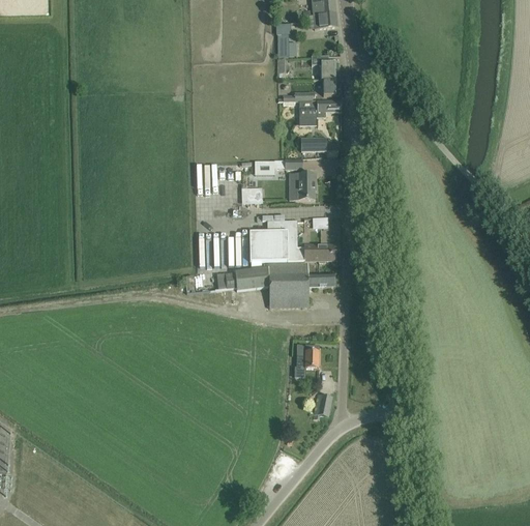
[(311,0),(312,6),(313,13),(336,11),(335,0),(311,0)]
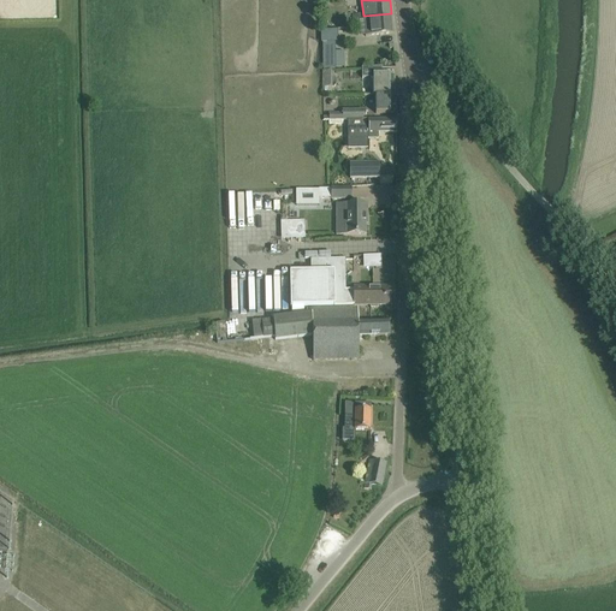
[(392,30),(391,13),(363,16),(359,17),(361,33),(392,30)]
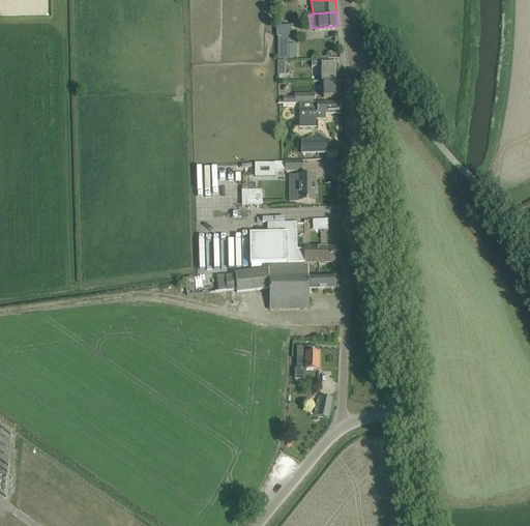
[(277,56),(277,57),(287,57),(288,57),(288,33),(277,33),(277,56)]
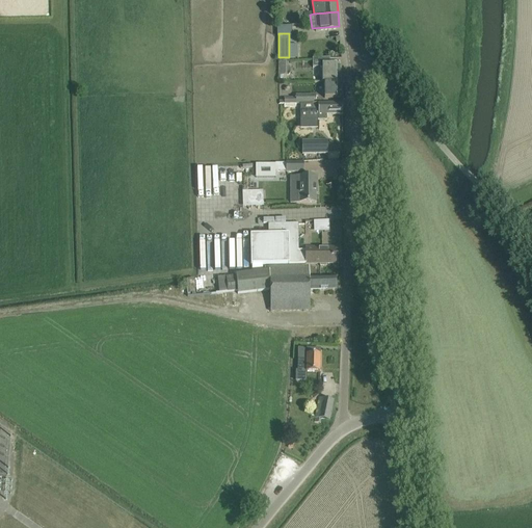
[(278,61),(277,71),(288,72),(290,72),(291,70),(291,64),(290,62),(288,62),(288,57),(278,57),(278,61)]
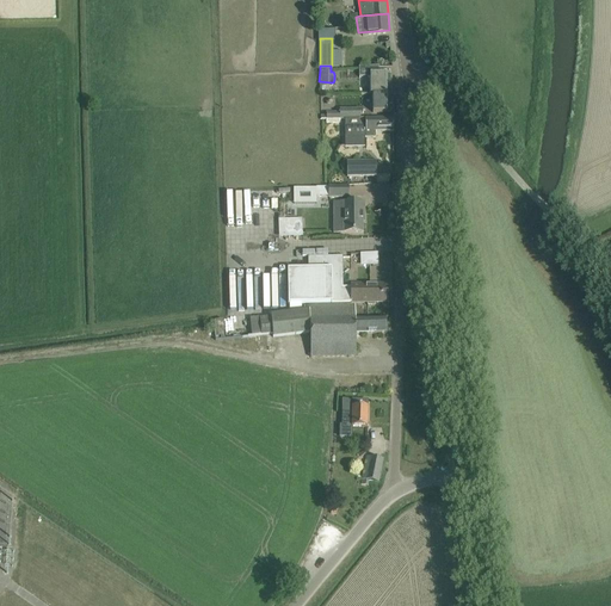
[(392,69),(378,70),(370,70),(370,90),(374,90),(392,88),(392,69)]
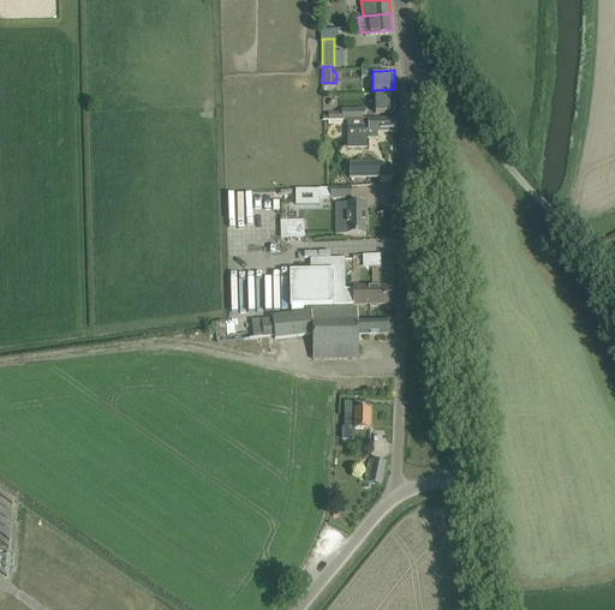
[(395,109),(394,89),(376,90),(376,109),(395,109)]
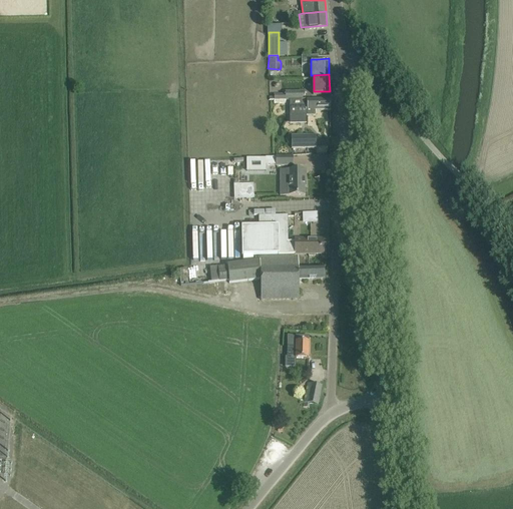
[(285,91),(274,91),(274,97),(289,96),(303,96),(303,88),(285,89),(285,91)]
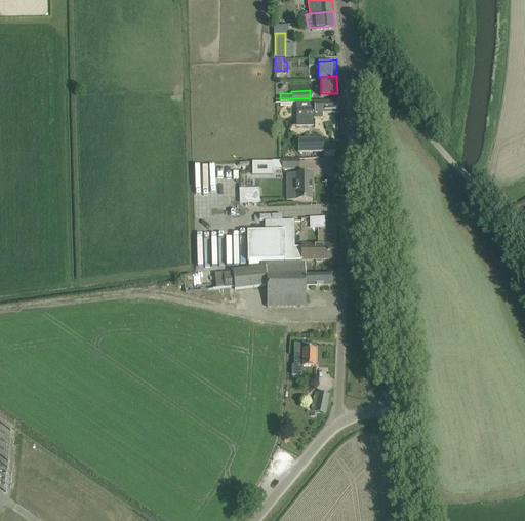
[(310,98),(295,98),(296,106),(296,116),(322,115),(322,110),(338,110),(337,98),(327,98),(314,98),(310,98)]
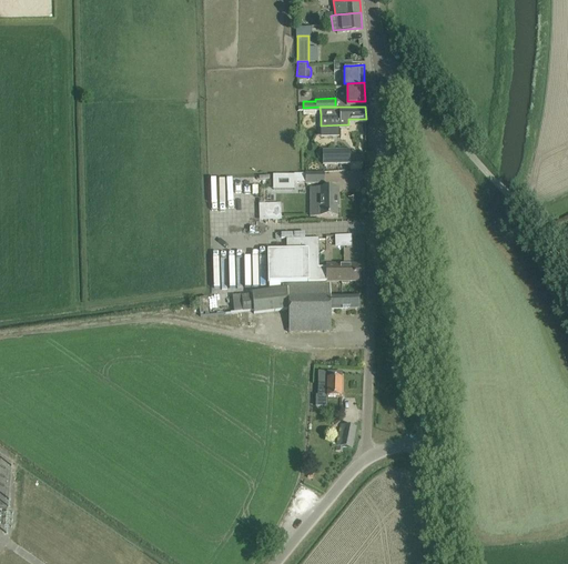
[(350,148),(323,148),(323,161),(350,161),(350,148)]
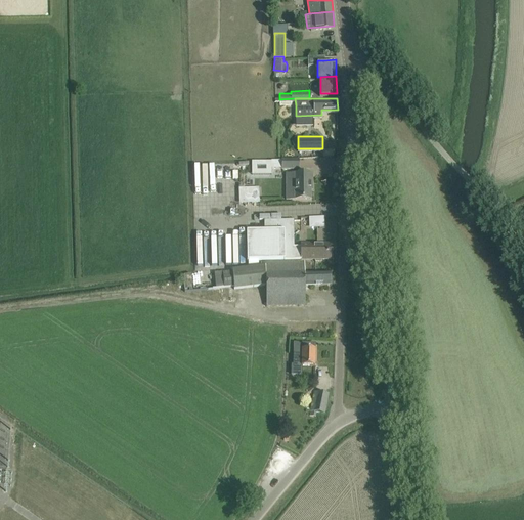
[(299,157),(289,157),(282,157),(282,158),(282,166),(299,166),(299,157)]
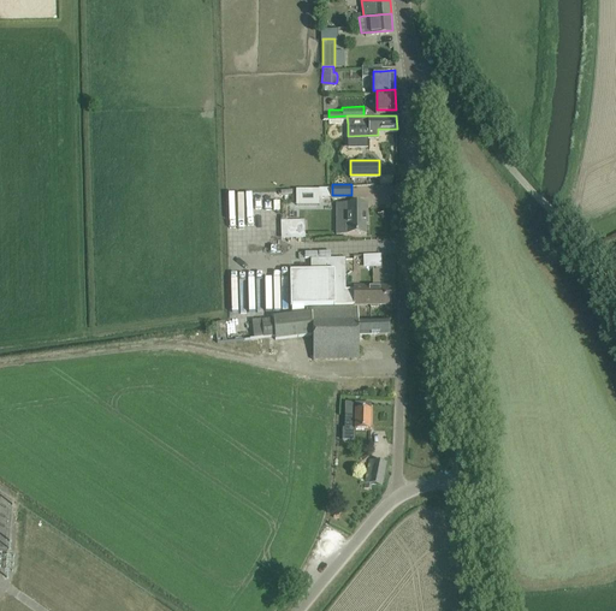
[(320,187),(297,187),(297,202),(320,202),(320,195),(332,195),(332,185),(320,185),(320,187)]
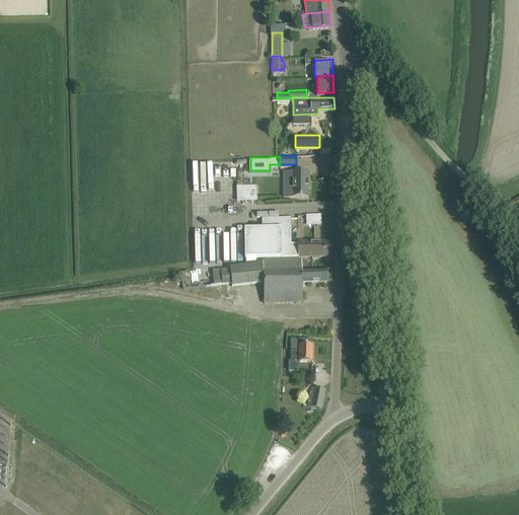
[(309,178),(309,169),(293,169),(293,177),(284,177),(284,195),(307,195),(307,178),(309,178)]
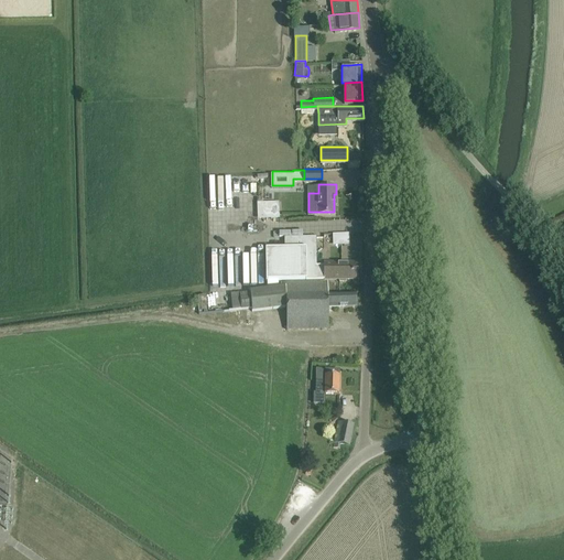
[(317,276),(317,262),(316,262),(315,235),(286,235),(286,245),(267,245),(266,246),(267,277),(269,277),(317,276)]
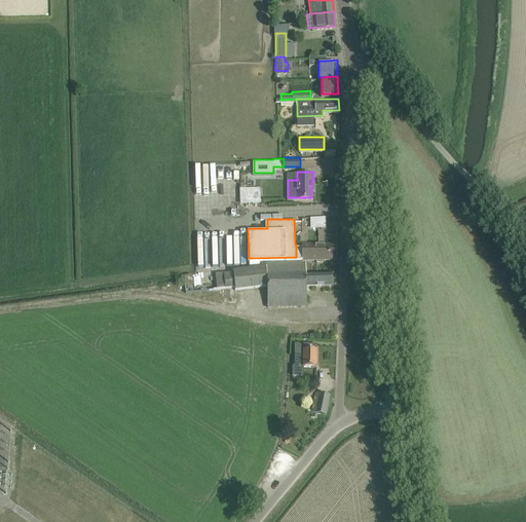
[(302,245),(296,245),(296,257),(302,257),(316,257),(316,259),(323,259),(323,257),(337,257),(336,241),(302,241),(302,245)]
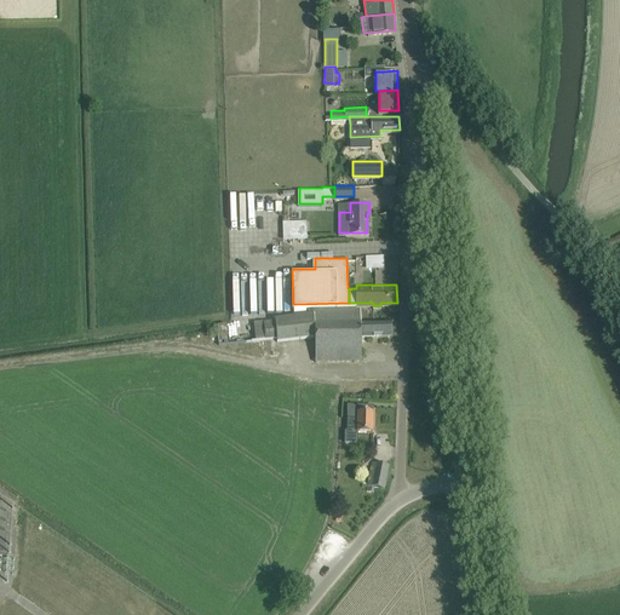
[(360,308),(348,308),(315,308),(316,358),(361,357),(361,335),(391,334),(390,319),(360,320),(360,308)]
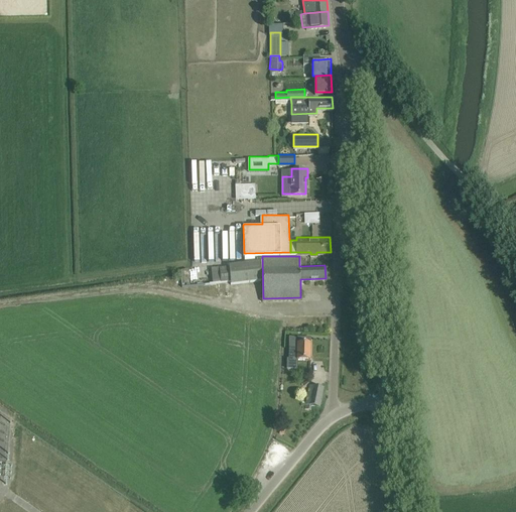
[(229,263),(219,265),(220,268),(220,273),(221,281),(230,280),(230,282),(260,278),(258,258),(229,262),(229,263)]
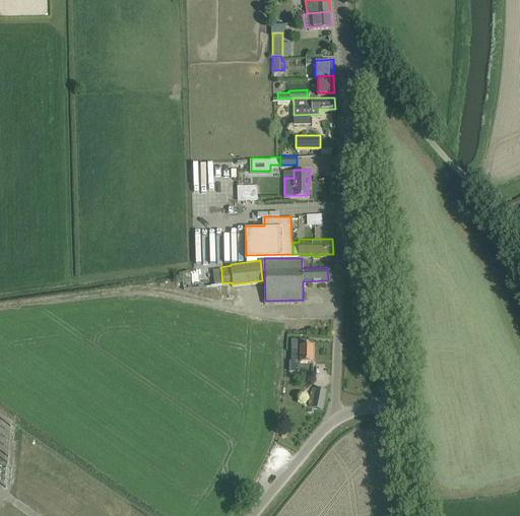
[(313,343),(313,338),(293,337),(293,360),(313,361),(313,343)]
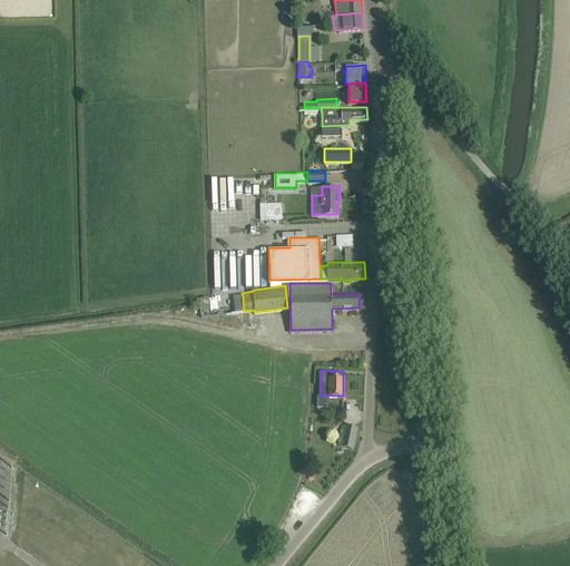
[(357,426),(346,423),(342,422),(337,443),(342,445),(343,445),(353,447),(357,426)]
